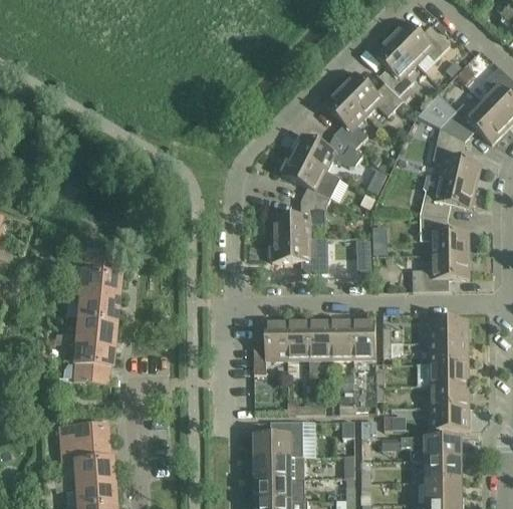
[(510,0),(512,2),(500,14),(501,15),(500,20),(506,26),(511,24),(512,26),(512,25),(512,0),(510,0)]
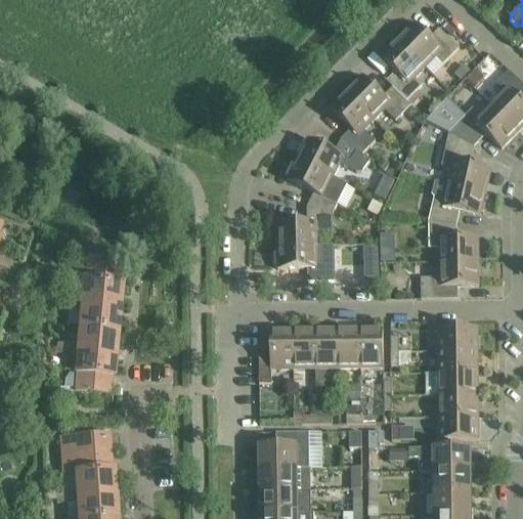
[(413,19),(397,37),(425,65),(435,53),(442,60),(458,45),(438,26),(429,35),(413,19)]
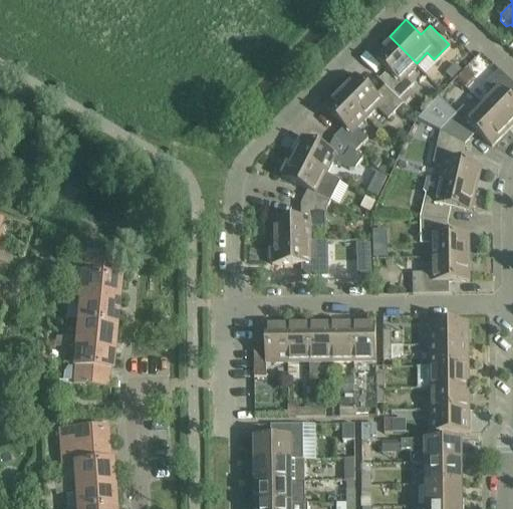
[(390,36),(372,53),(388,67),(378,76),(385,82),(398,95),(413,80),(406,73),(417,63),(390,36)]
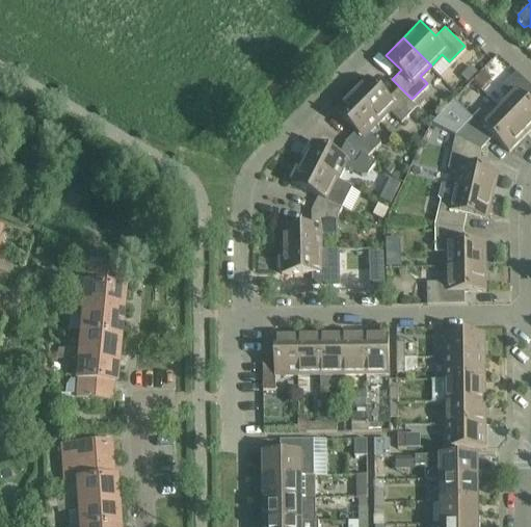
[(462,72),(469,77),(477,69),(471,62),(462,72)]
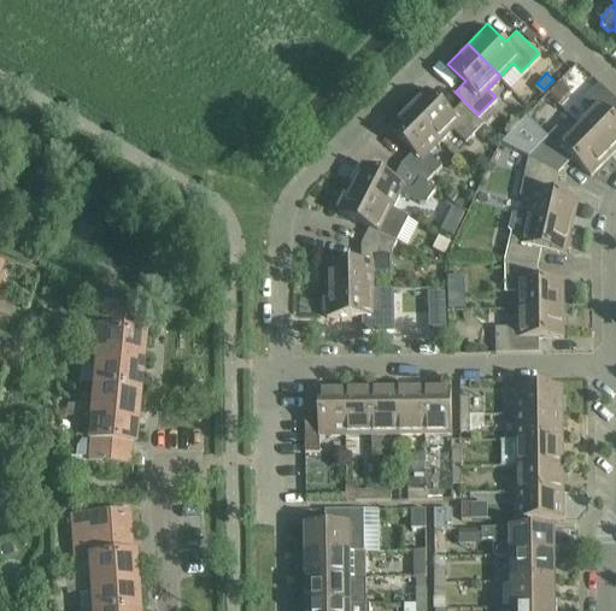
[(561,78),(551,89),(559,98),(569,87),(561,78)]
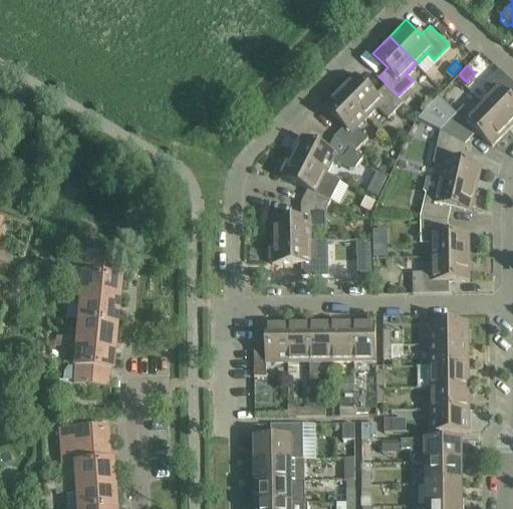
[(490,88),(480,99),(507,125),(512,119),(512,97),(509,94),(512,89),(512,80),(498,66),(483,81),(490,88)]
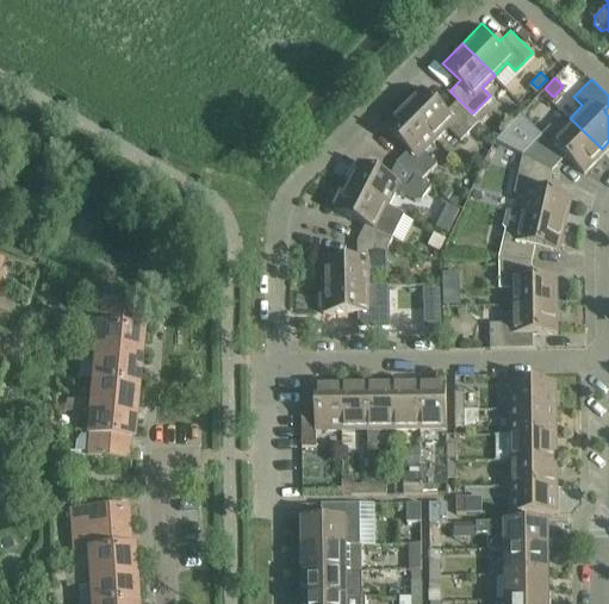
[(421,83),(402,103),(435,136),(447,124),(459,137),(477,119),(472,113),(457,98),(445,109),(421,83)]
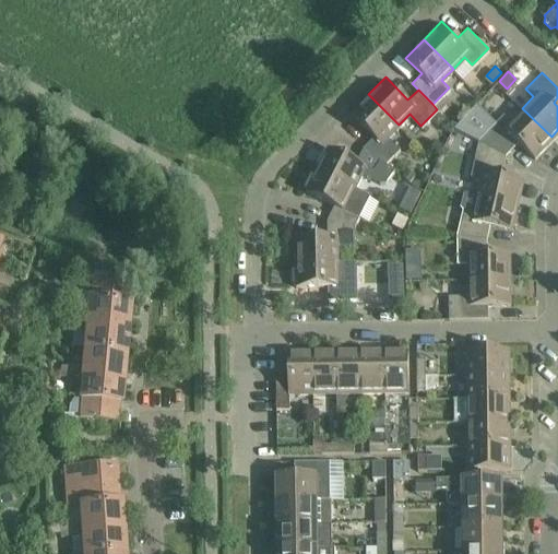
[(444,93),(432,104),(437,109),(439,110),(450,98),(444,93)]
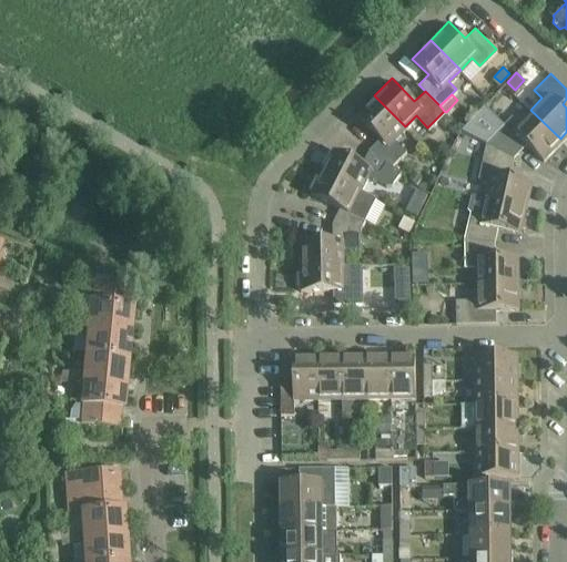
[(374,95),(356,113),(380,136),(368,147),(392,163),(406,150),(394,138),(405,126),(374,95)]
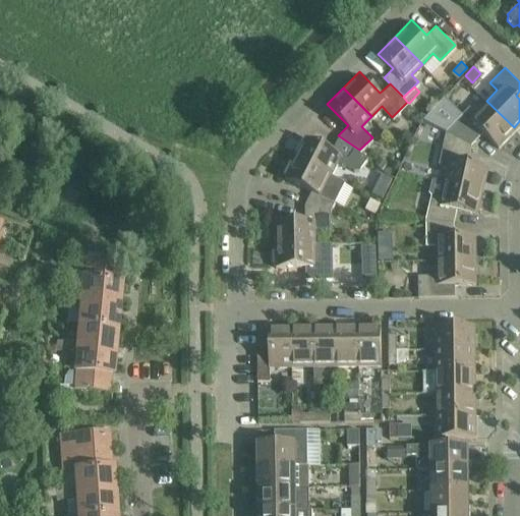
[(440,98),(422,115),(445,128),(470,142),(482,130),(498,145),(514,127),(486,101),(476,111),(469,104),(461,112),(458,115),(440,98)]
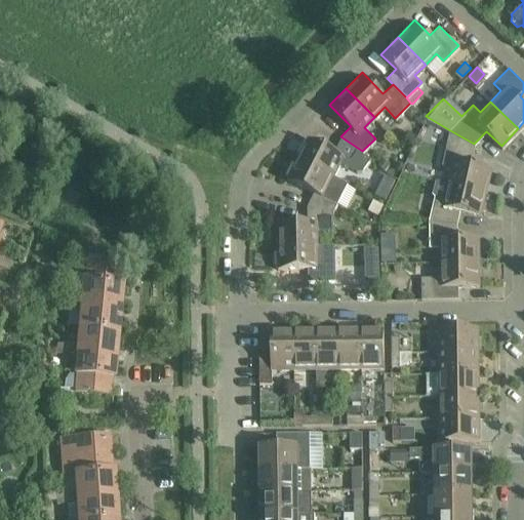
[(408,113),(413,113),(416,110),(410,104),(404,109),(408,113)]
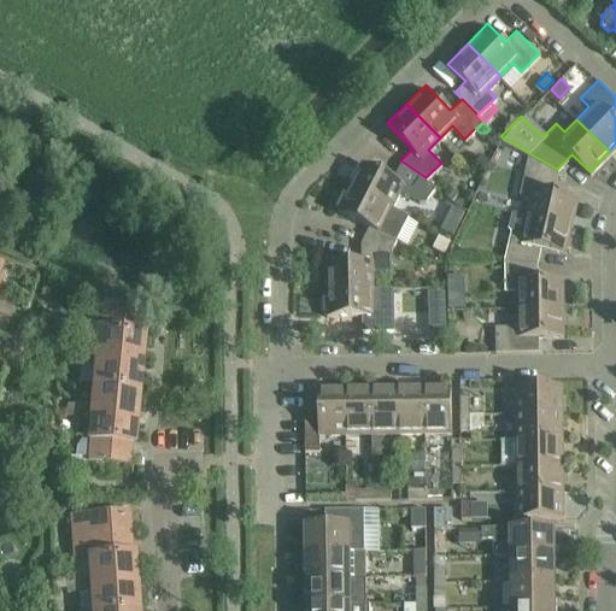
[(527,152),(518,192),(531,194),(526,212),(570,222),(578,194),(552,189),(557,169),(527,152)]
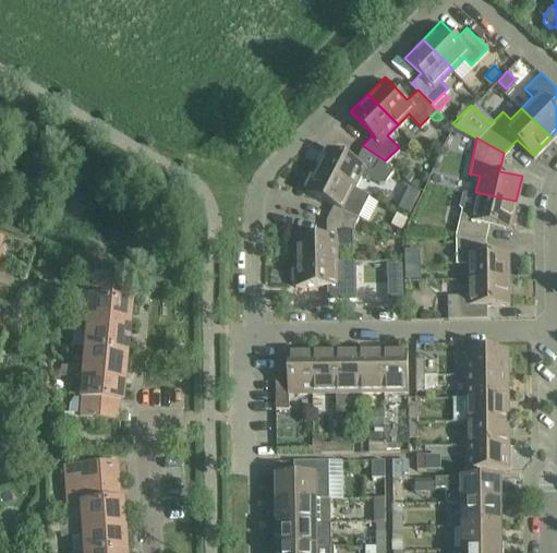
[(327,144),(316,166),(353,185),(361,171),(375,179),(378,180),(384,180),(394,167),(385,160),(362,145),(355,158),(327,144)]
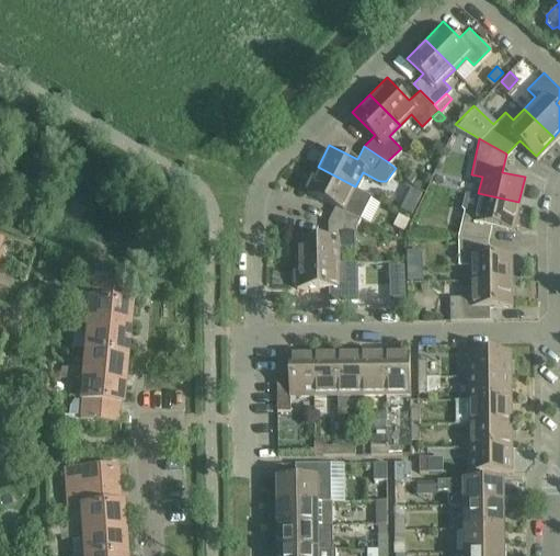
[(318,167),(306,189),(334,203),(328,218),(355,225),(364,207),(370,193),(355,186),(318,167)]
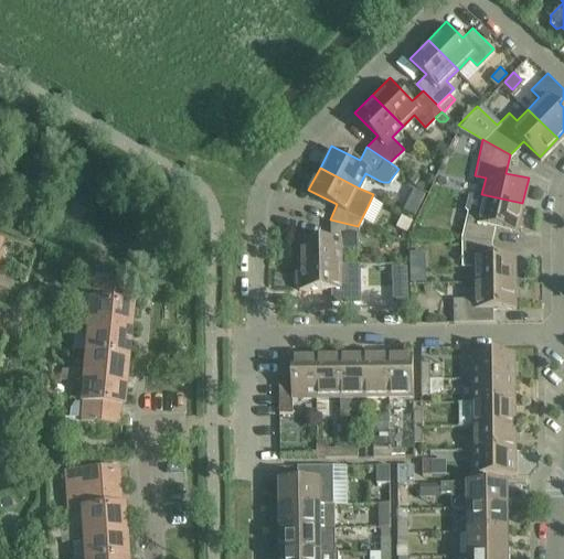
[(414,181),(419,173),(411,168),(406,174),(405,175),(414,181)]
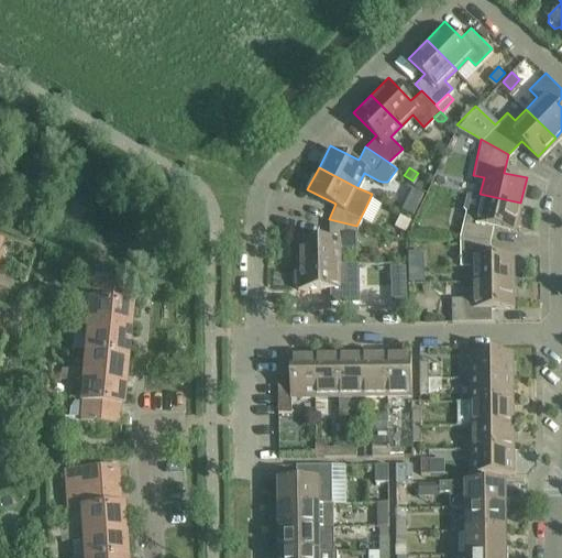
[(406,197),(417,203),(423,190),(412,185),(406,197)]
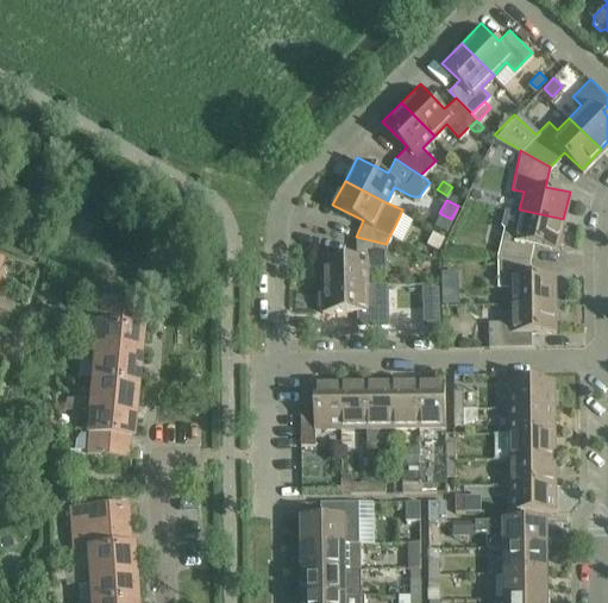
[(503,224),(496,253),(530,257),(533,242),(557,246),(563,219),(519,209),(508,206),(503,224)]
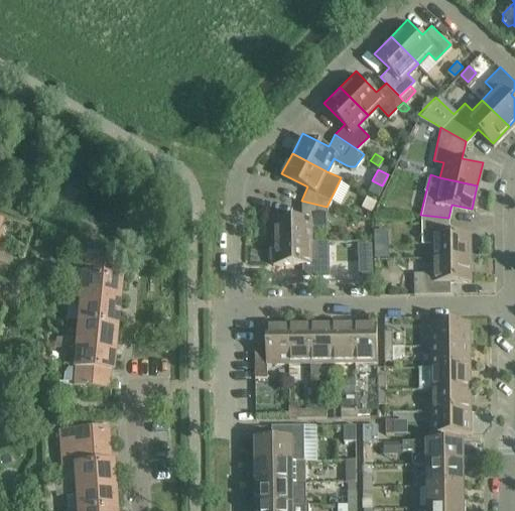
[(301,216),(271,217),(272,239),(311,239),(311,225),(327,224),(327,207),(301,201),(301,216)]
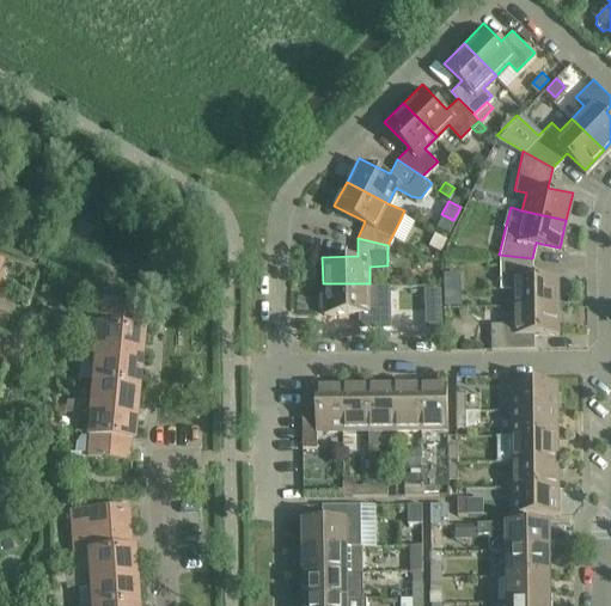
[(499,255),(500,286),(512,286),(512,303),(557,303),(557,274),(532,274),(532,258),(499,255)]
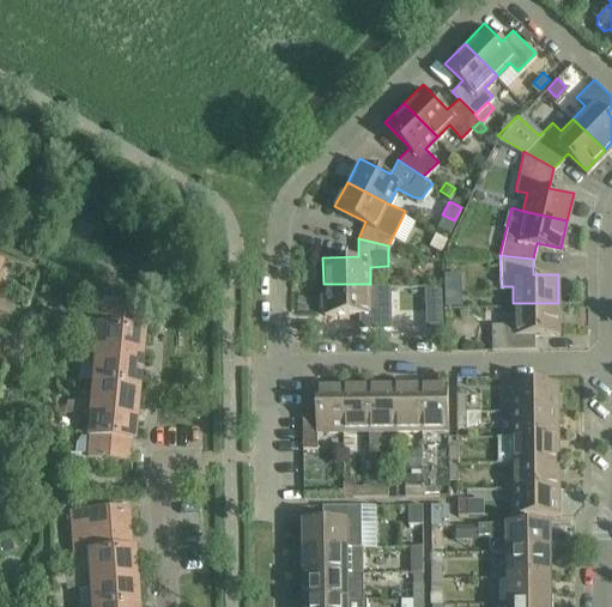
[(370,284),(323,284),(323,311),(358,310),(358,326),(389,325),(388,299),(388,284),(370,284)]
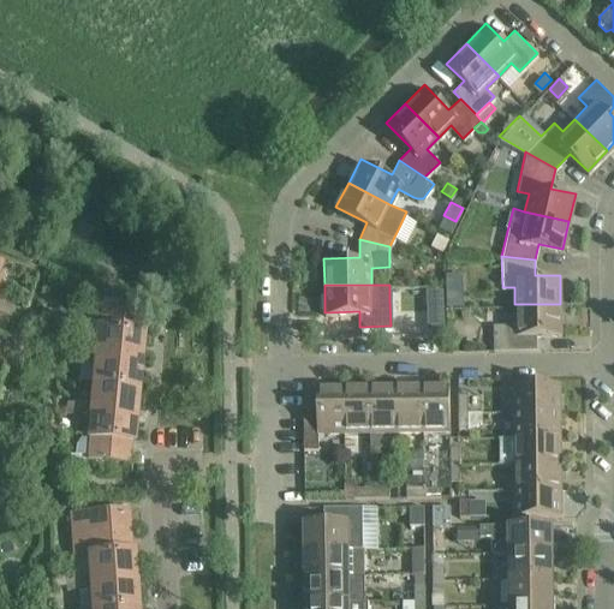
[(462,292),(445,292),(445,304),(462,304),(462,292)]
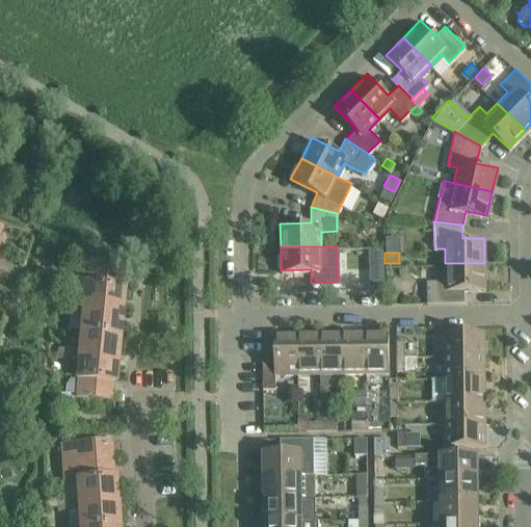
[(0,259),(0,267),(7,270),(9,266),(10,262),(0,259)]
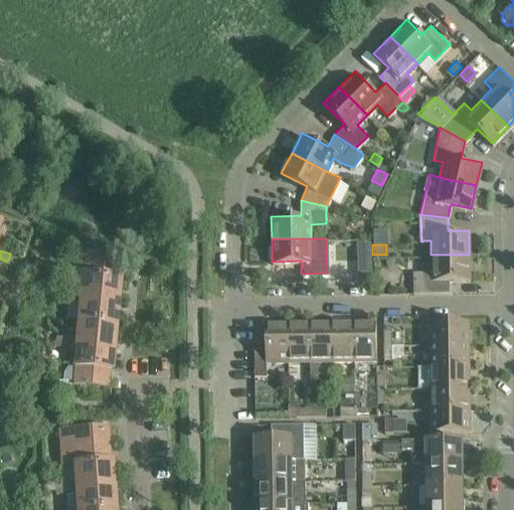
[(81,272),(117,275),(119,257),(83,253),(82,266),(81,272)]
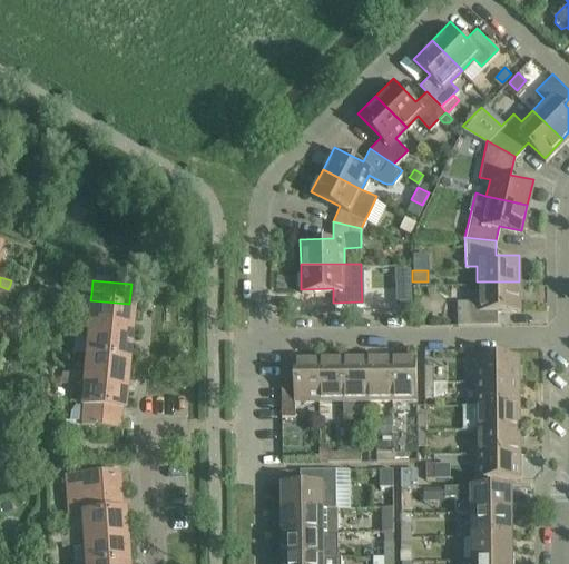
[(478,298),(457,298),(457,323),(497,322),(497,308),(520,307),(519,282),(477,282),(478,298)]
